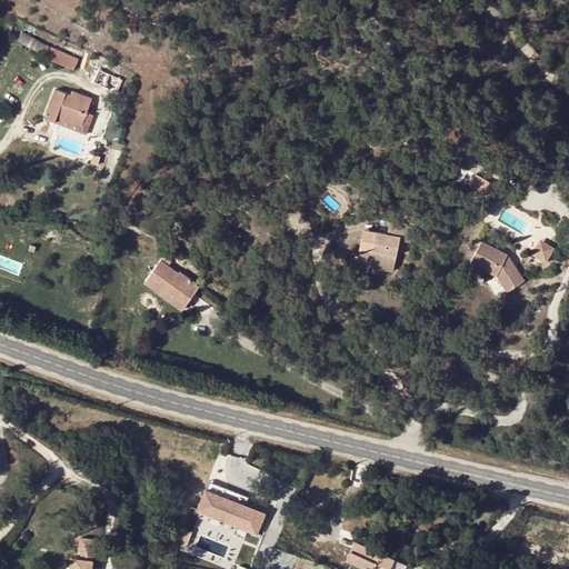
[(51,50),(78,61),(79,59),(52,48),(51,50)]
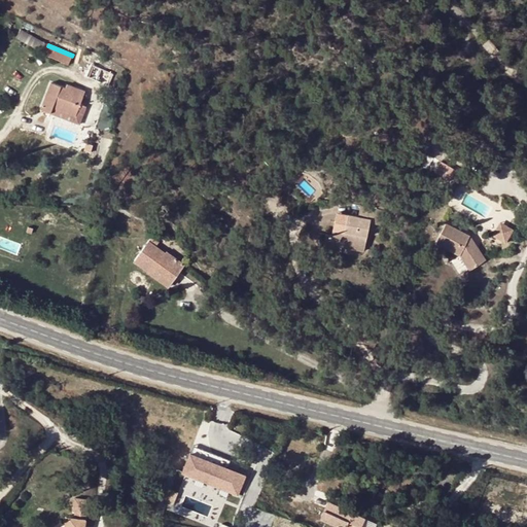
[(51,57),(69,65),(72,57),(47,46),(44,54),(51,57)]
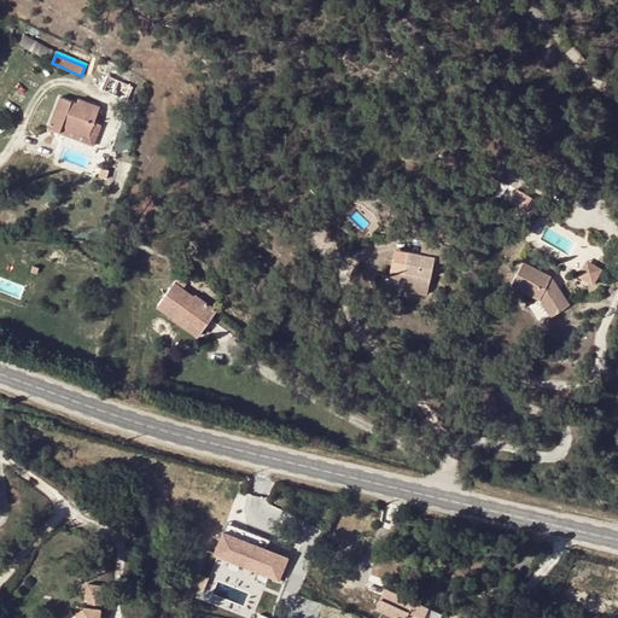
[(114,94),(127,100),(133,87),(120,81),(109,76),(103,89),(114,94)]
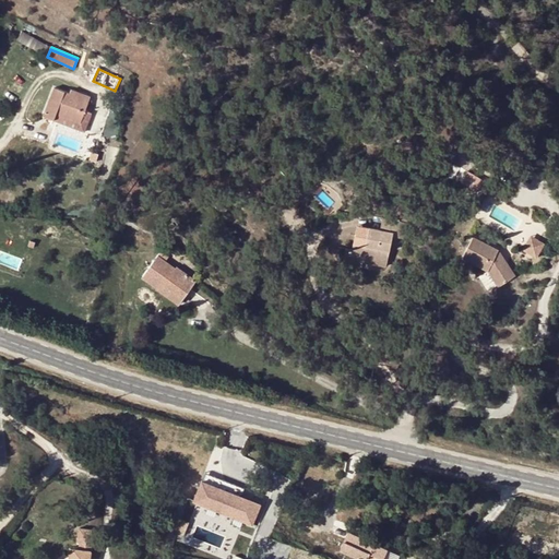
[(58,113),(81,122),(85,110),(91,96),(72,88),(70,94),(55,87),(44,115),(55,119),(58,113)]
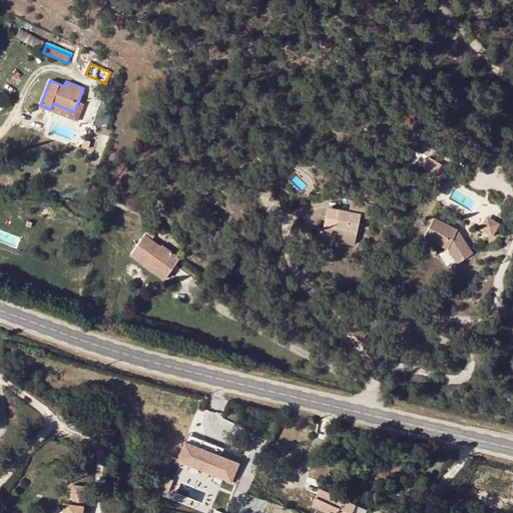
[(78,121),(85,104),(78,101),(74,112),(53,103),(50,109),(78,121)]
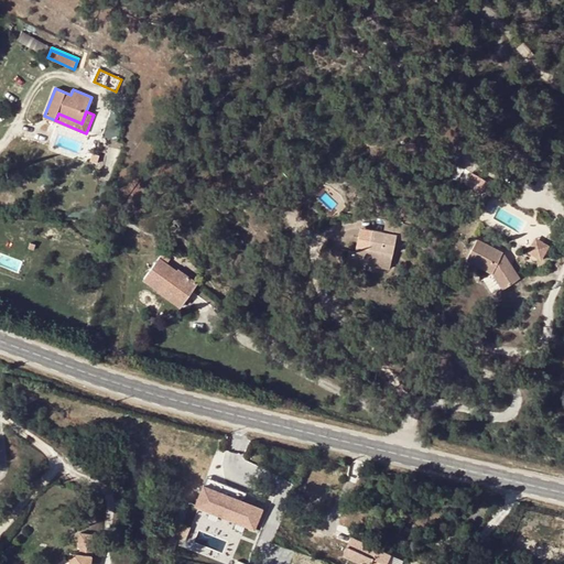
[(366,261),(389,267),(397,239),(409,242),(412,227),(388,220),(384,231),(367,226),(365,236),(368,237),(366,243),(358,241),(356,249),(355,252),(367,256),(366,261)]
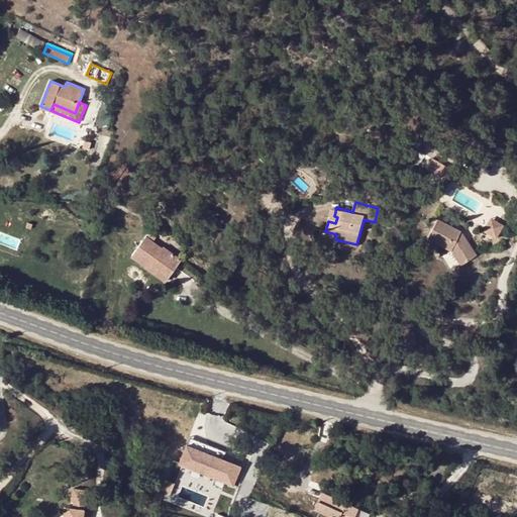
[(498,237),(503,222),(488,217),(483,233),(498,237)]
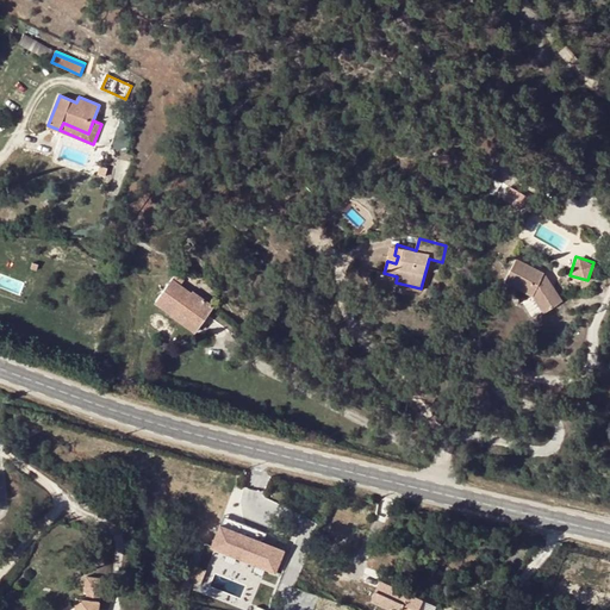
[(546,271),(516,261),(509,284),(539,293),(553,309),(568,293),(546,271)]
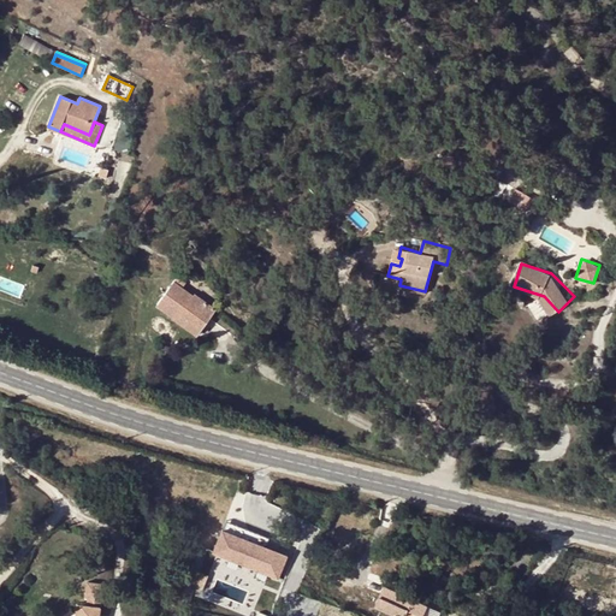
[(401,279),(388,276),(389,272),(381,271),(378,285),(398,290),(400,285),(401,279)]
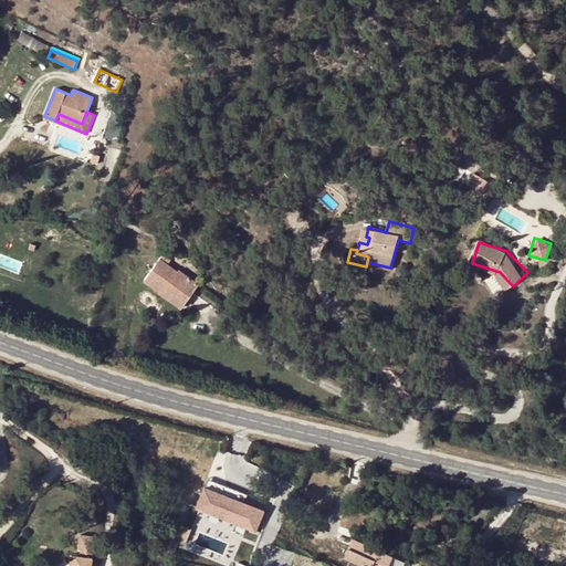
[(194,293),(199,285),(179,271),(178,272),(160,260),(144,281),(158,291),(163,287),(180,301),(189,289),(194,293)]
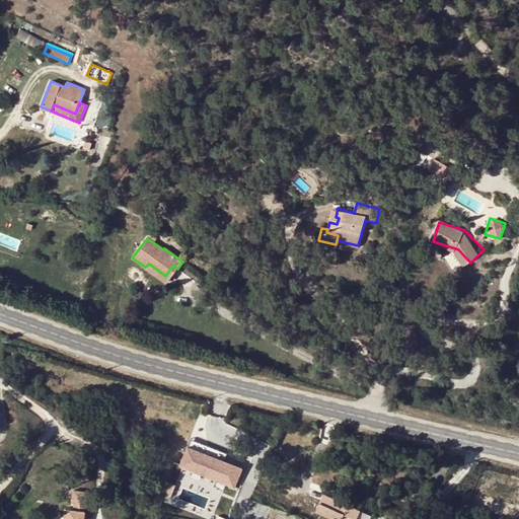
[(145,267),(166,283),(177,269),(173,265),(165,276),(149,264),(145,267)]
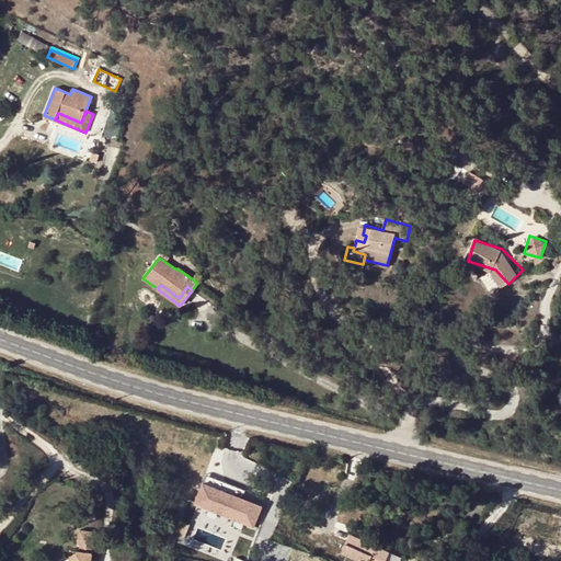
[(190,504),(252,527),(261,504),(198,482),(190,504)]
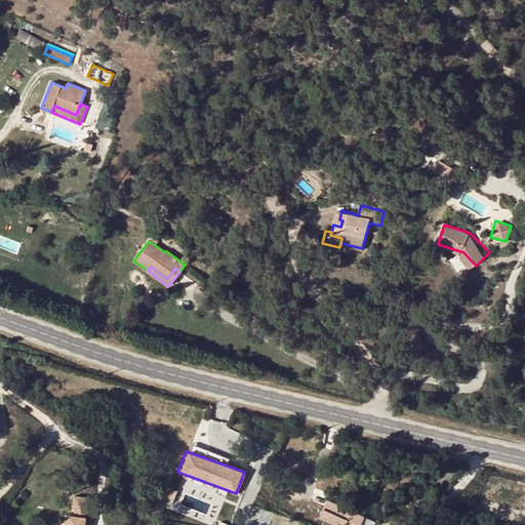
[(296,494),(286,489),(282,497),(280,505),(290,509),(296,494)]
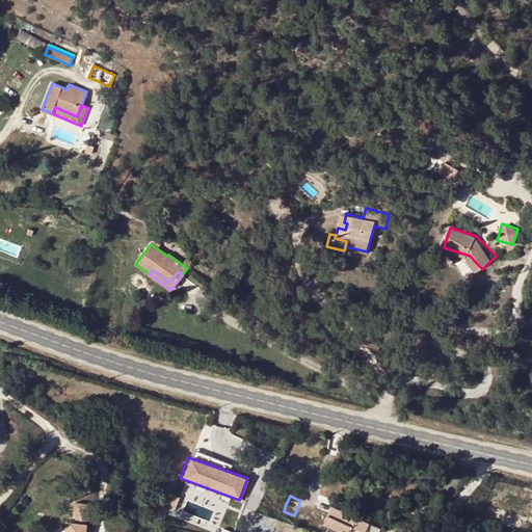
[(286,504),(271,498),(268,505),(284,511),(286,504)]
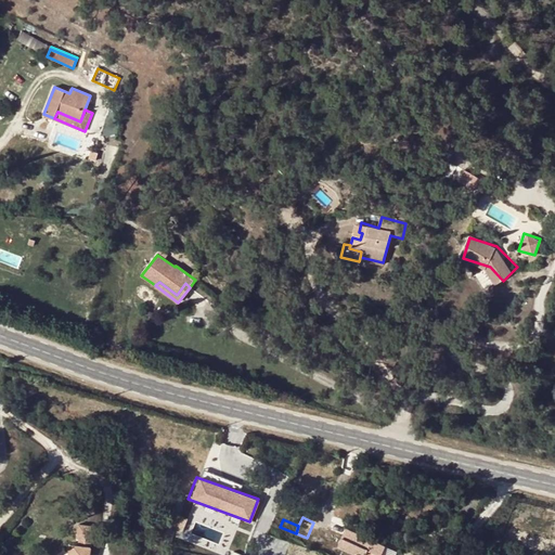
[(313,523),(307,538),(328,547),(335,532),(313,523)]
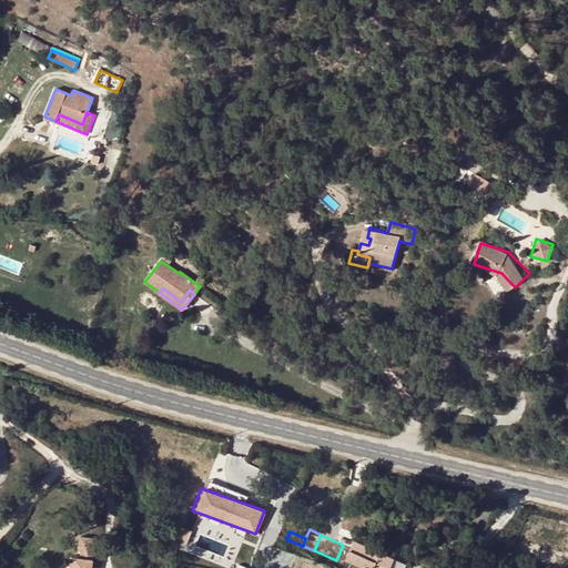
[(90,567),(92,556),(95,556),(97,541),(78,539),(78,554),(79,554),(80,560),(73,560),(72,567),(90,567)]
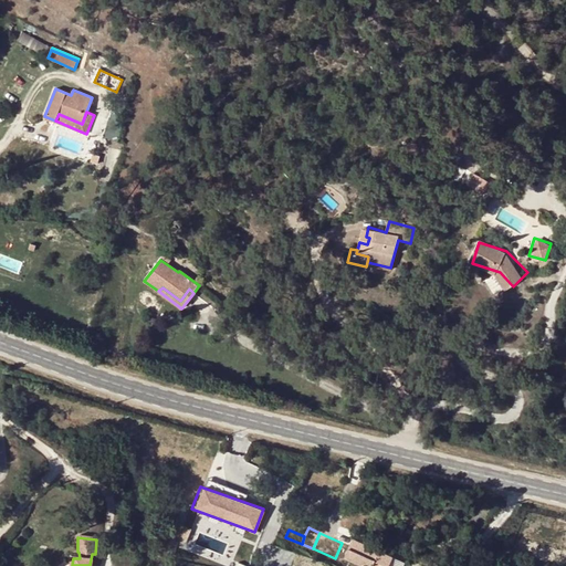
[(388,565),(394,555),(354,537),(345,556),(366,565),(388,565)]
